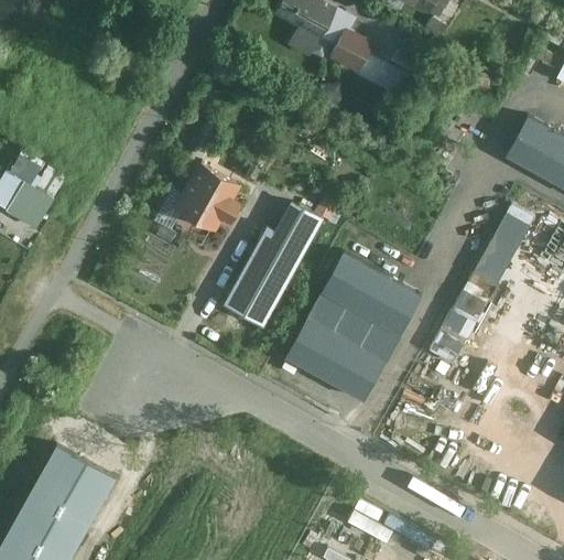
[(345,12),(322,0),(290,0),(279,23),(325,49),(345,12)]
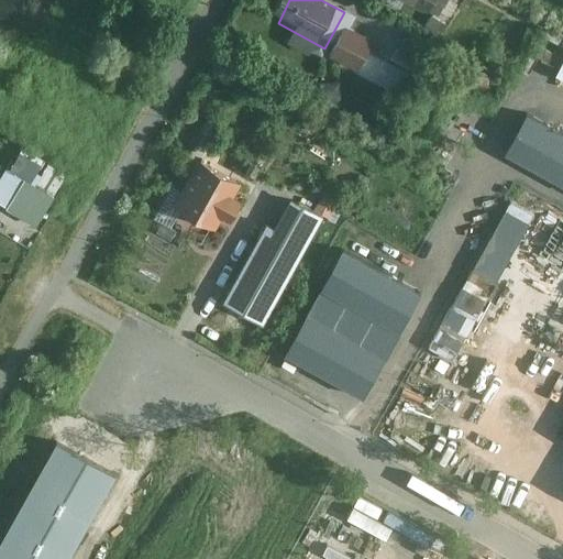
[(455,0),(383,0),(438,32),(455,0)]
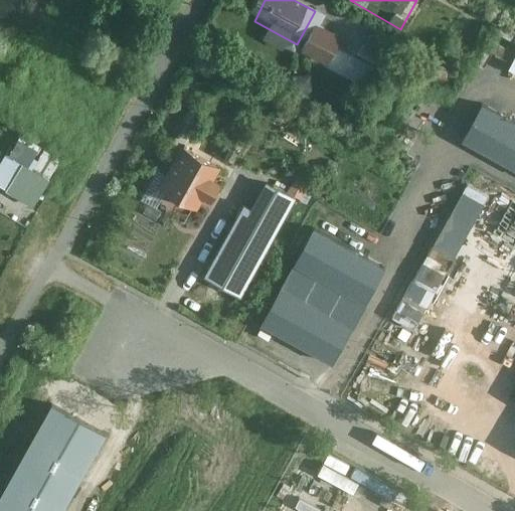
[(349,44),(324,31),(308,59),(333,73),(349,44)]
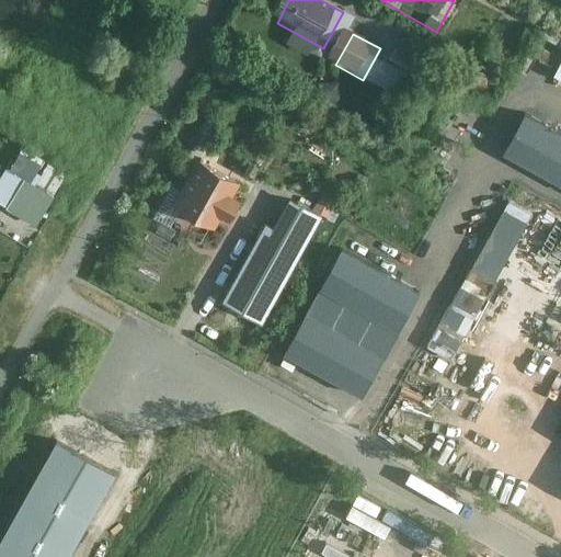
[(502,158),(560,190),(560,139),(523,120),(502,158)]
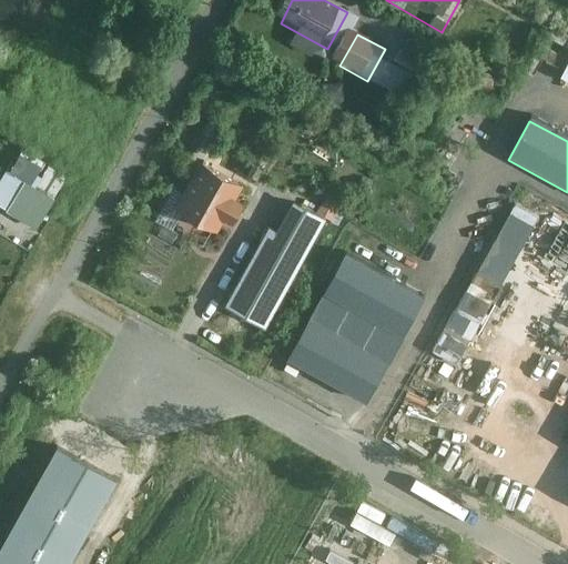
[(202,168),(178,212),(214,232),(222,218),(232,223),(241,208),(231,202),(239,188),(202,168)]
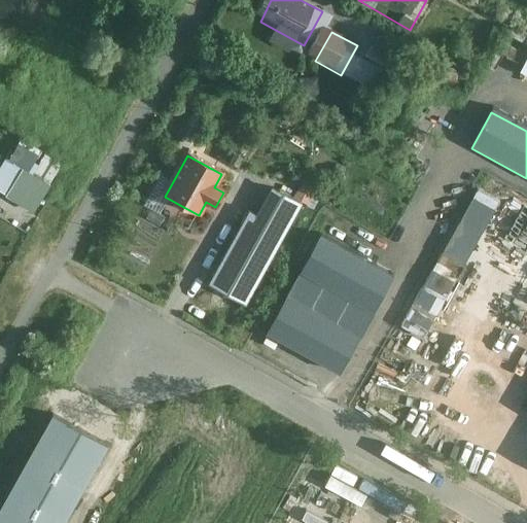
[(64,195),(19,163),(0,187),(0,199),(40,228),(64,195)]
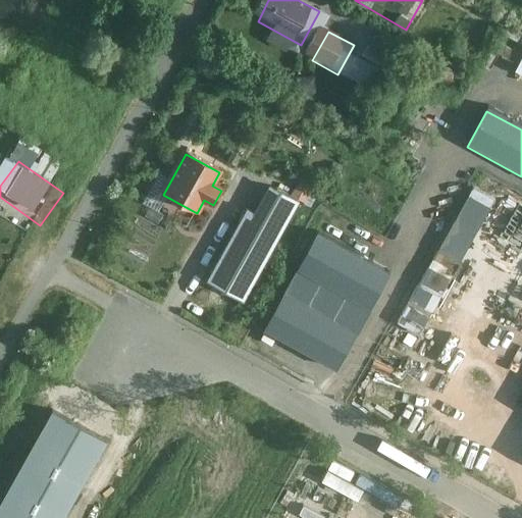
[(247,210),(206,283),(243,304),(299,203),(276,191),(261,218),(247,210)]
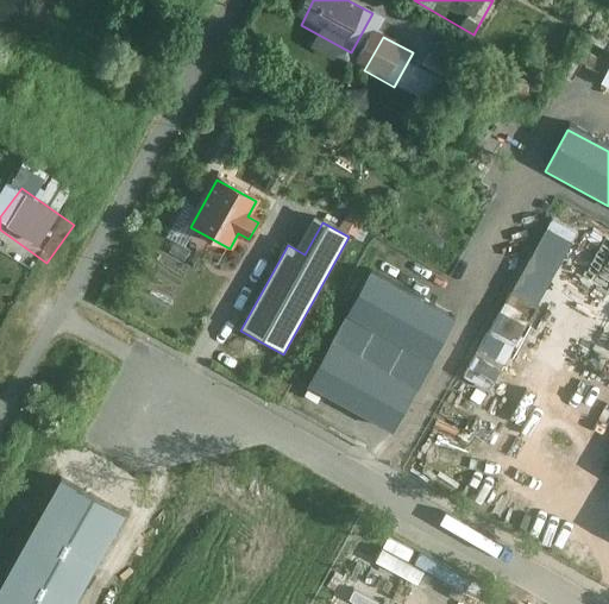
[(539,304),(564,262),(538,247),(514,289),(539,304)]
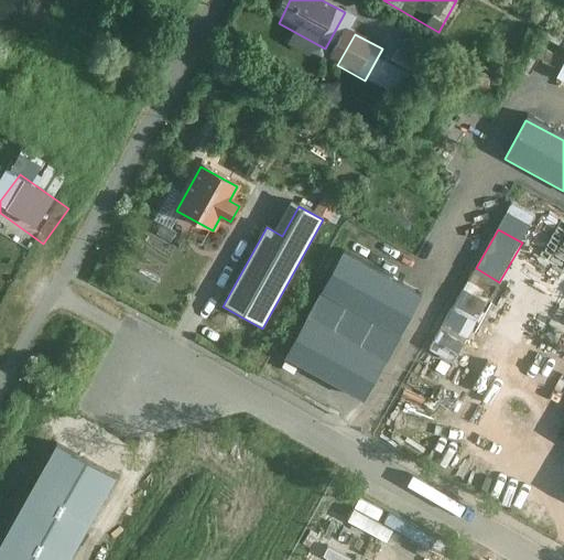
[(316,302),(285,358),(362,401),(421,297),(344,254),(322,293),(343,304),(337,314),(316,302)]
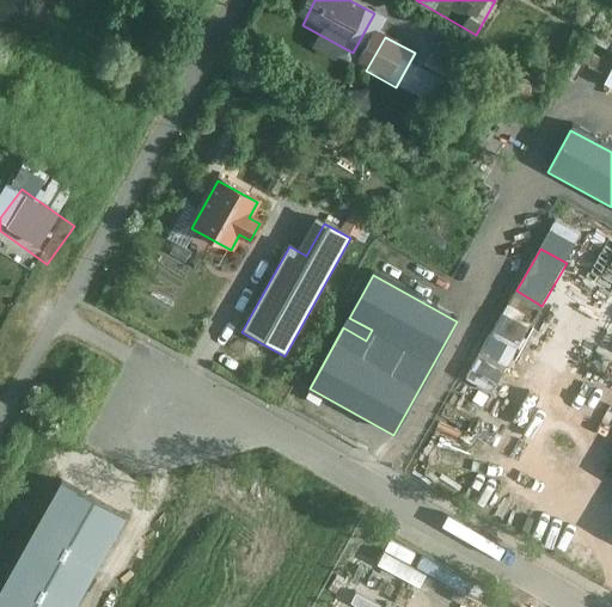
[(61,484),(0,593),(0,606),(74,606),(124,520),(61,484)]
